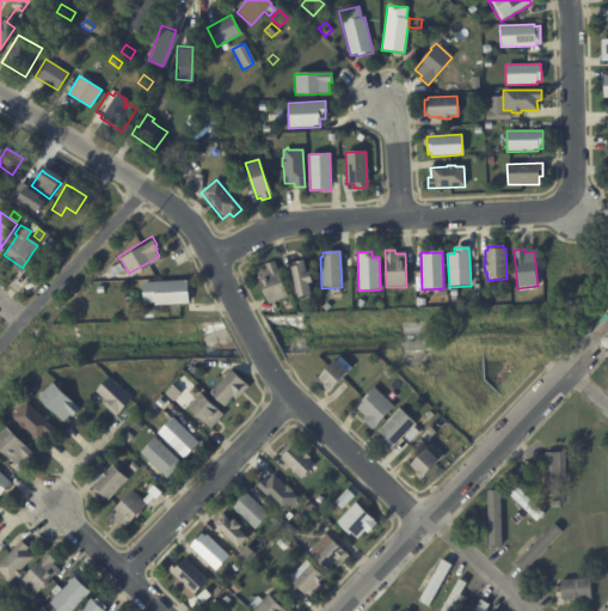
[(104,267),(117,260),(122,267),(109,275),(104,267)]
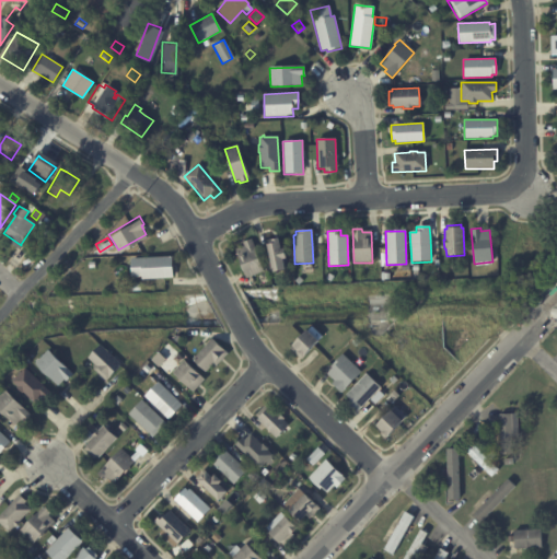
[(259,263),(263,271),(245,278),(234,249),(243,247),(241,244),(251,240),(259,263)]
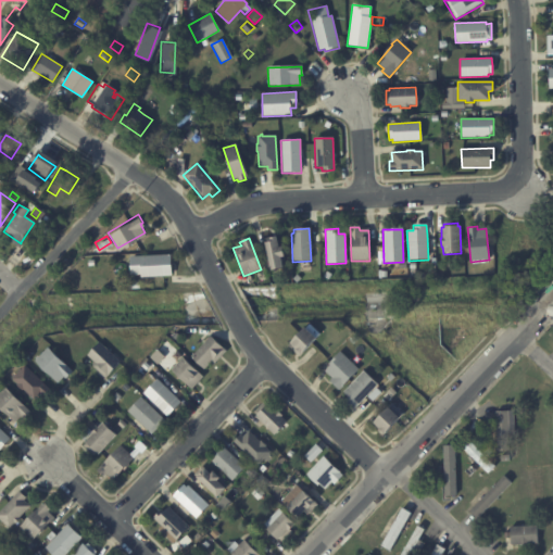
[(271,273),(265,246),(272,244),(271,240),(276,239),(278,250),(281,249),(284,259),(280,260),(284,270),(271,273)]
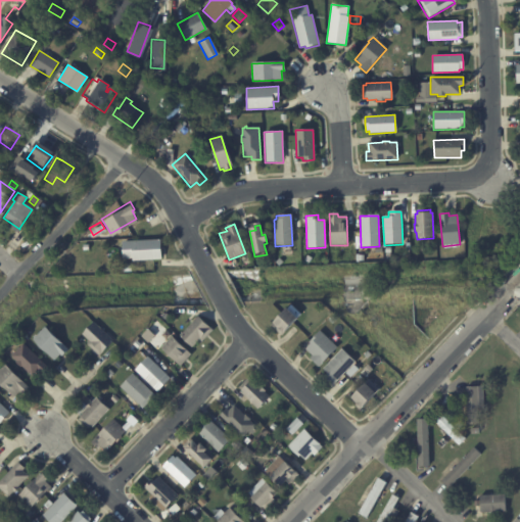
[(158,244),(158,256),(130,257),(130,255),(121,255),(120,238),(158,236),(158,244)]
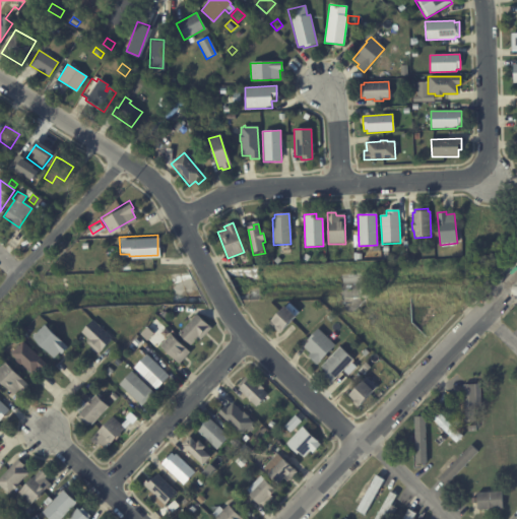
[(283,308),(295,319),(279,334),(268,324),(283,308)]
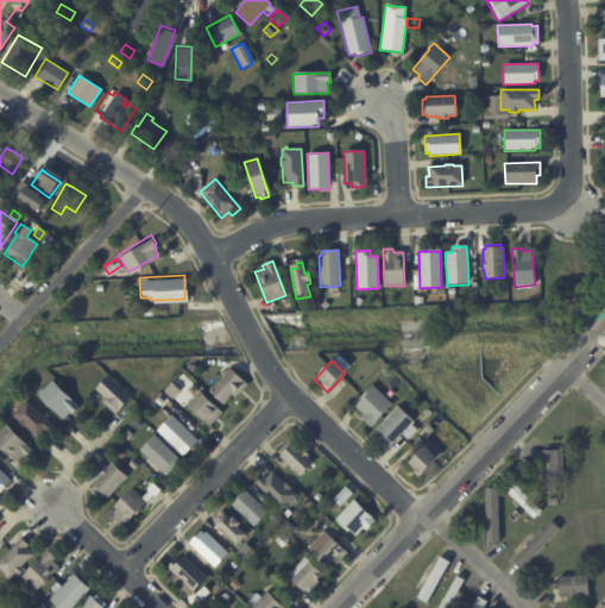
[(229,367),(246,383),(234,397),(231,395),(222,403),(207,389),(228,367),(229,367)]
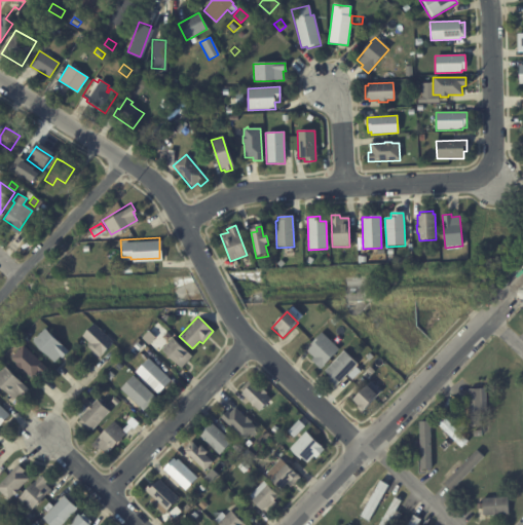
[(106,334),(113,341),(99,357),(87,345),(89,343),(81,335),(94,323),(106,334)]
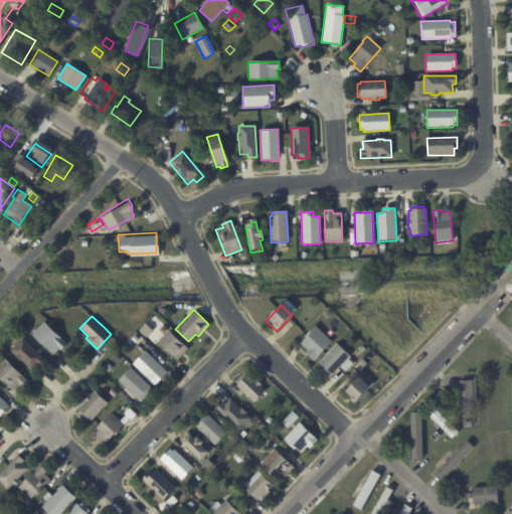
[(66,343),(59,349),(58,348),(52,354),(31,334),(33,332),(31,331),(33,328),(35,330),(43,321),(66,343)]
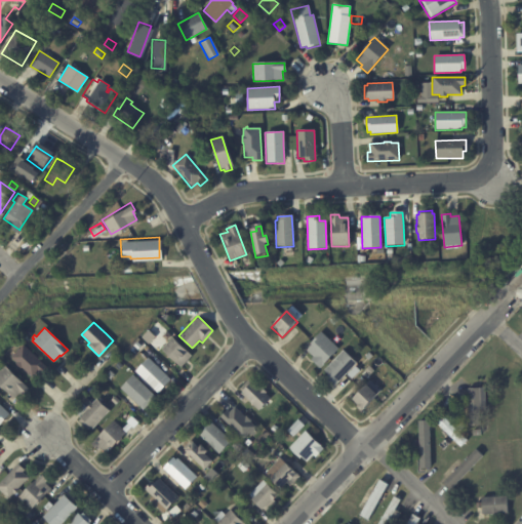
[(320,369),(310,360),(313,358),(306,352),(311,346),(310,345),(321,333),(338,350),(320,369)]
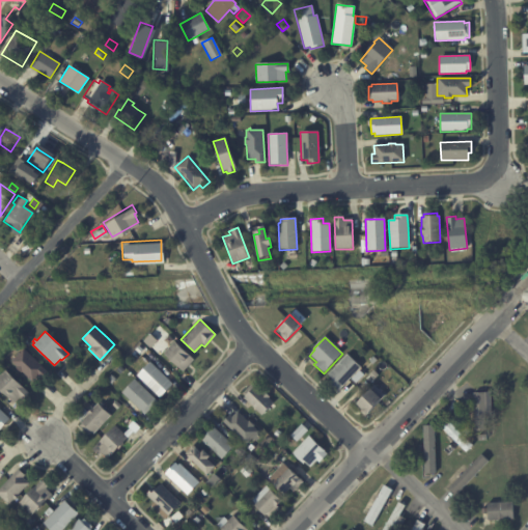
[(335,342),(340,337),(345,342),(340,347),(335,342)]
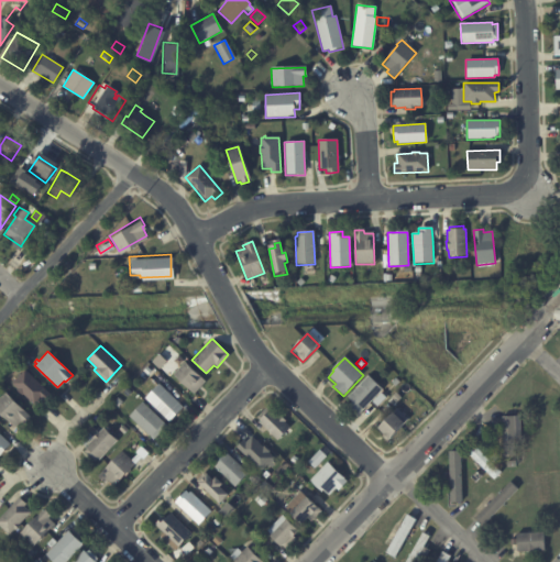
[(205,381),(194,393),(173,373),(184,361),(205,381)]
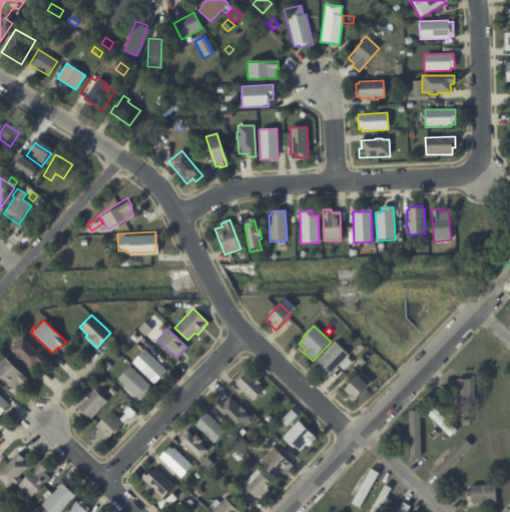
[(129,337),(133,333),(137,337),(133,341),(129,337)]
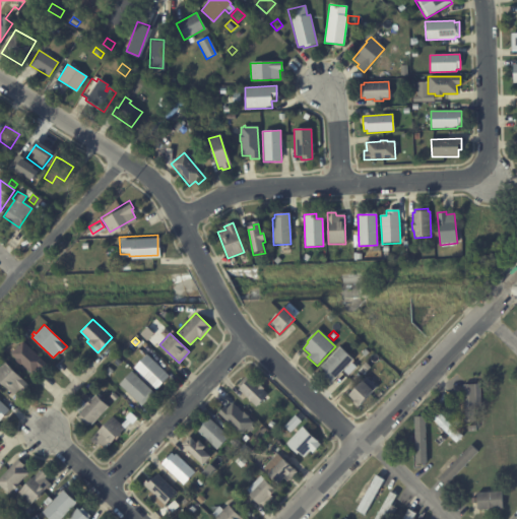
[(46,363),(40,370),(37,368),(31,373),(20,364),(19,364),(14,360),(15,359),(10,353),(22,340),(46,363)]
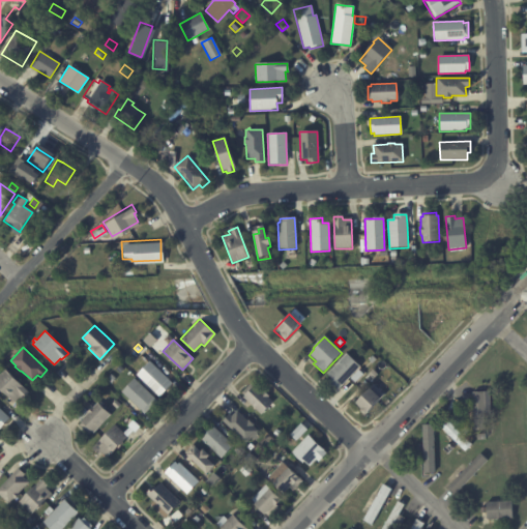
[(143,356),(147,352),(151,356),(147,360),(143,356)]
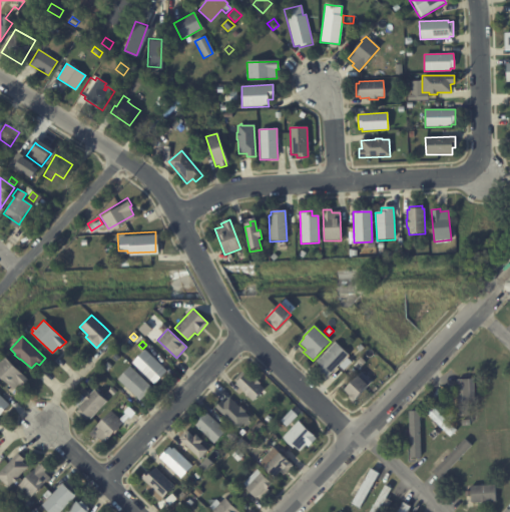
[(336,369),(326,379),(317,371),(320,367),(316,363),(335,343),(348,356),(336,369)]
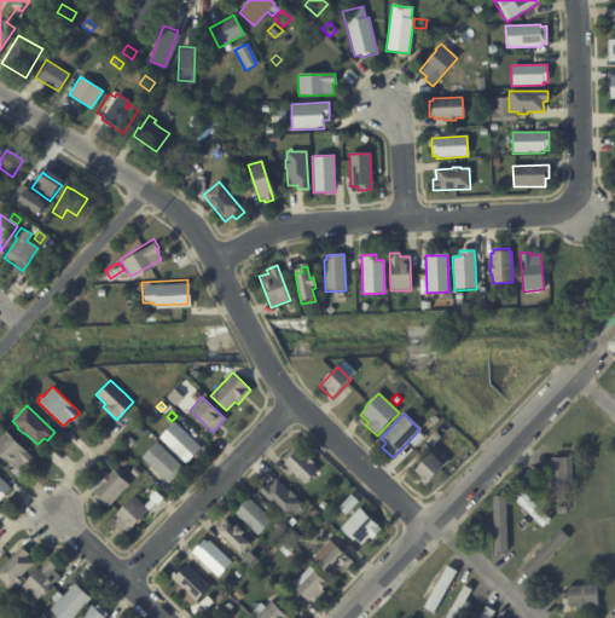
[(434,425),(428,420),(433,415),(437,420),(434,425)]
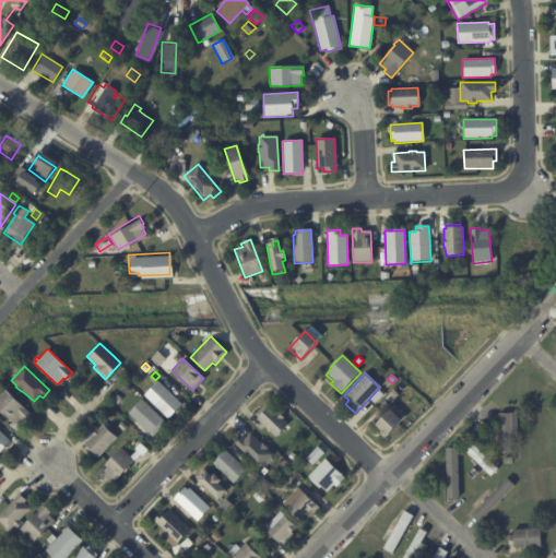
[(174,396),(180,403),(166,417),(143,394),(156,380),(174,396)]
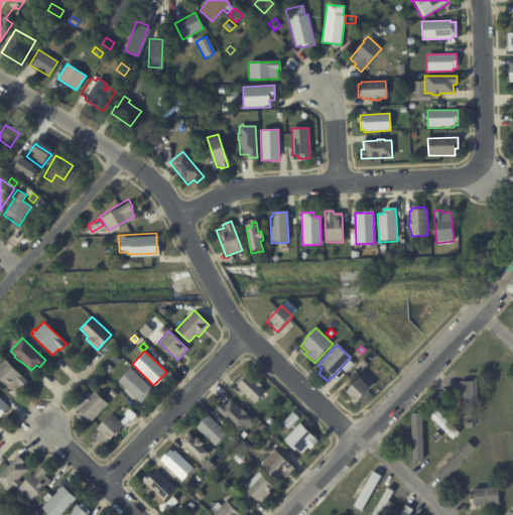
[(27,381),(21,387),(18,385),(12,391),(0,379),(0,363),(4,359),(27,381)]
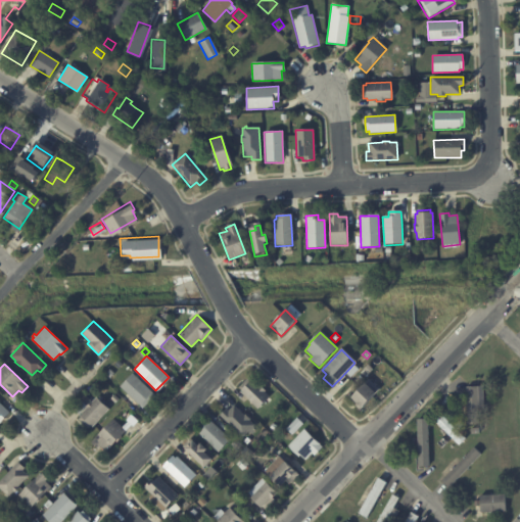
[(362,371),(367,365),(373,370),(368,376),(362,371)]
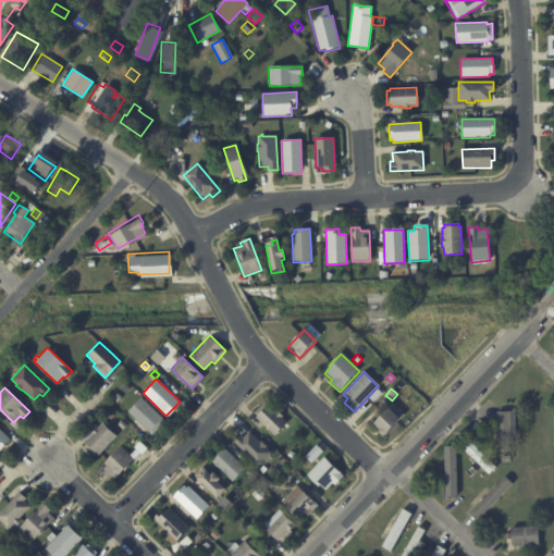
[(115,393),(120,396),(115,402),(111,397),(115,393)]
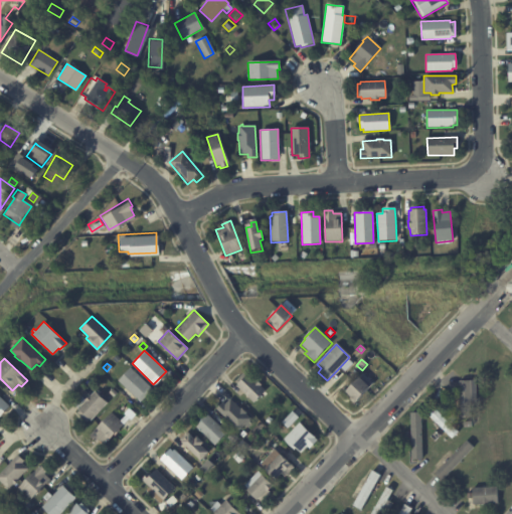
[(147,394),(140,401),(118,379),(130,367),(152,388),(147,394)]
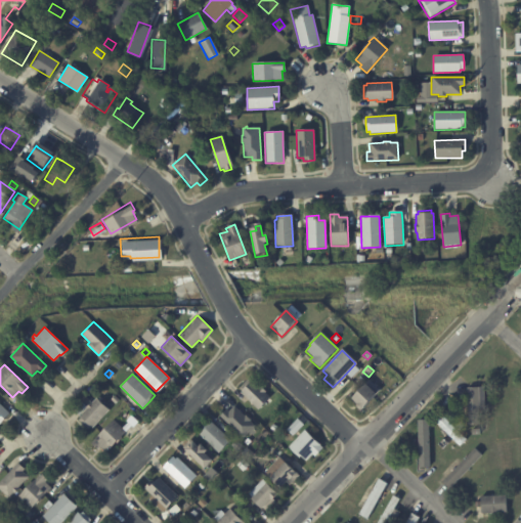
[(268,398),(258,409),(240,392),(241,391),(239,388),(248,379),(250,381),(252,379),(259,386),(260,385),(264,390),(264,391),(269,397),(268,398)]
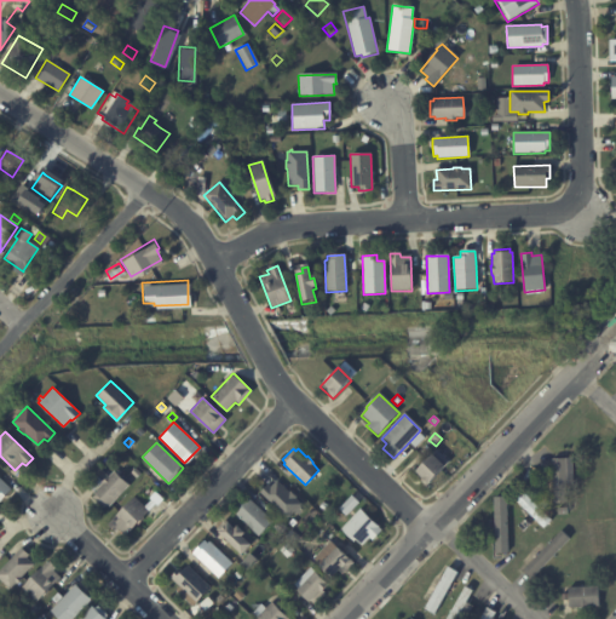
[(448,462),(449,463),(429,487),(415,476),(436,452),(448,462)]
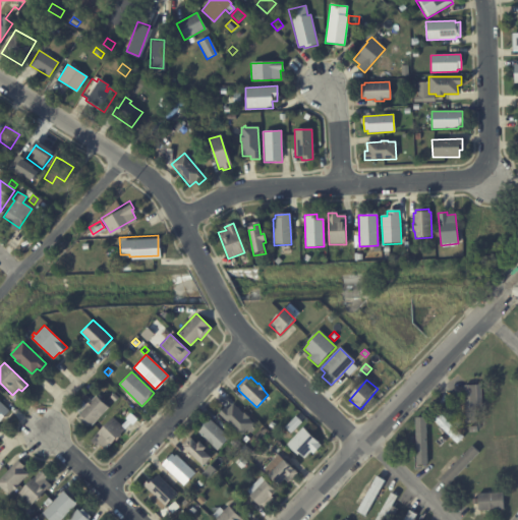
[(474,385),(476,421),(466,421),(464,385),(474,384),(474,385)]
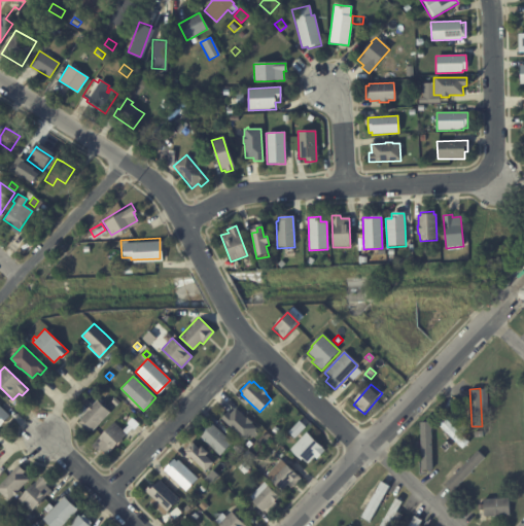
[(113,396),(118,401),(114,405),(110,400),(113,396)]
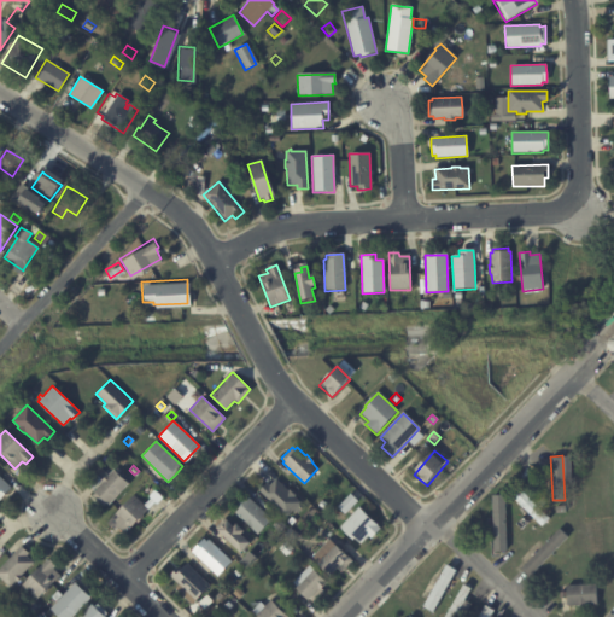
[(113,470),(128,483),(107,505),(105,504),(103,506),(91,494),(94,492),(92,490),(100,481),(99,481),(106,473),(107,475),(112,469),(113,470)]
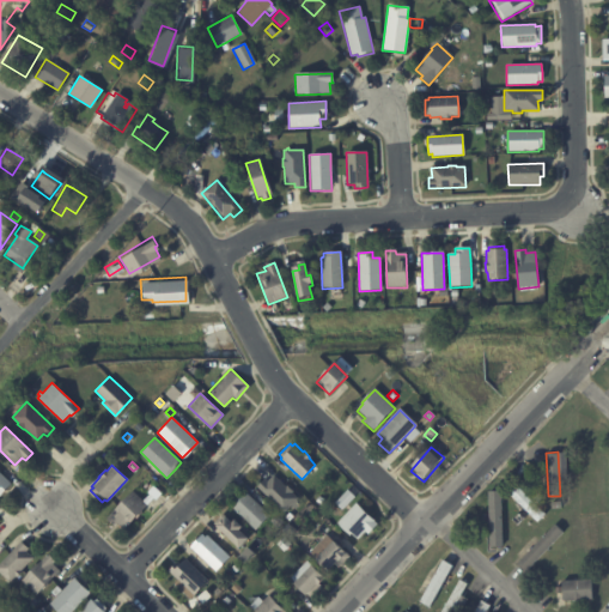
[(0,472),(11,483),(0,495),(0,472)]
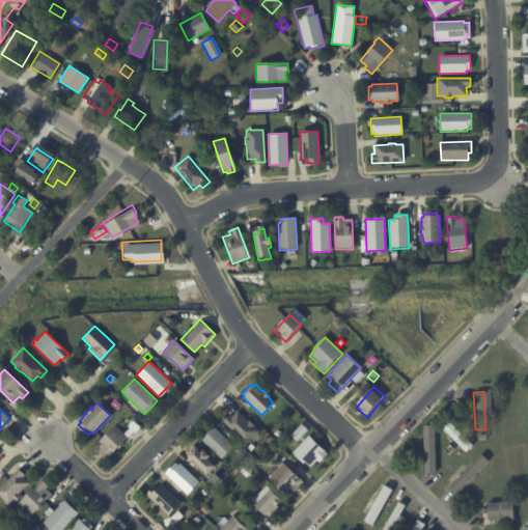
[(246,443),(222,421),(228,414),(230,416),(237,411),(247,421),(248,420),(253,425),(257,430),(246,443)]
